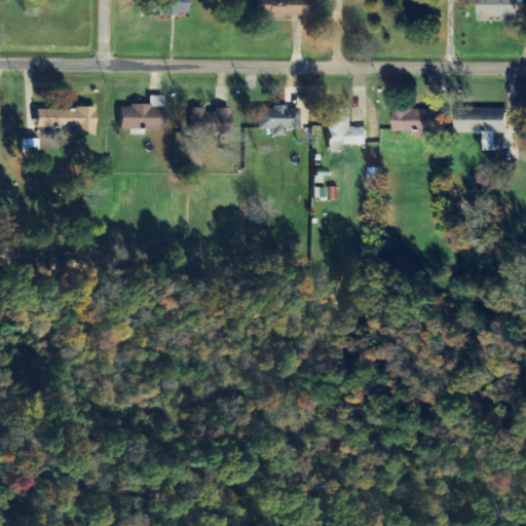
[(188,15),(188,0),(160,0),(160,15),(188,15)]
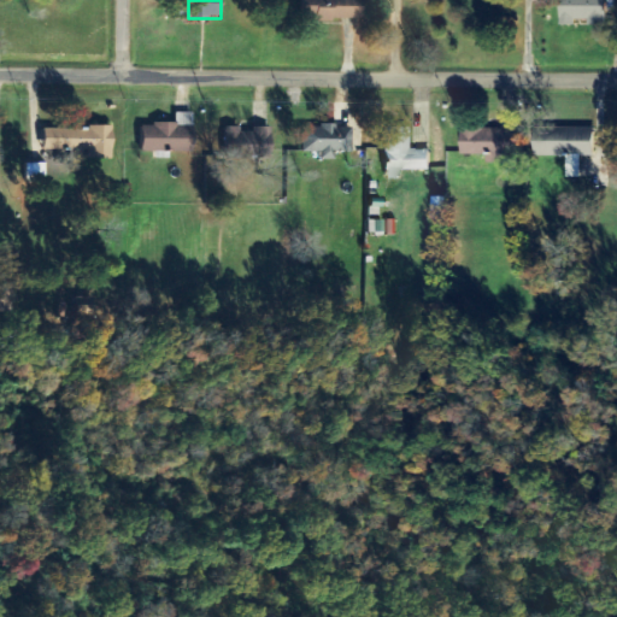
[(563,0),(563,27),(577,28),(577,21),(589,21),(589,27),(609,28),(607,0),(563,0)]
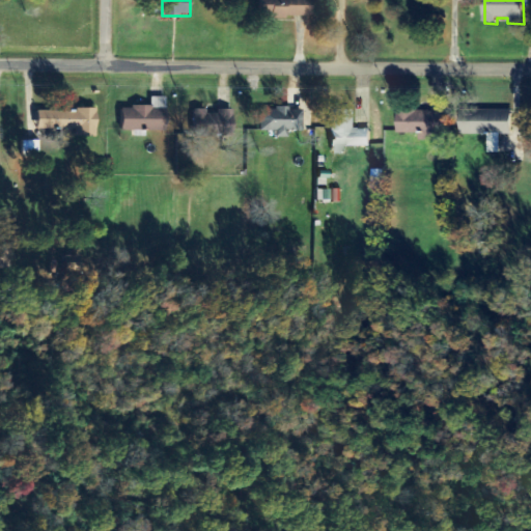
[(167,98),(151,98),(151,108),(122,107),(122,131),(166,132),(167,98)]
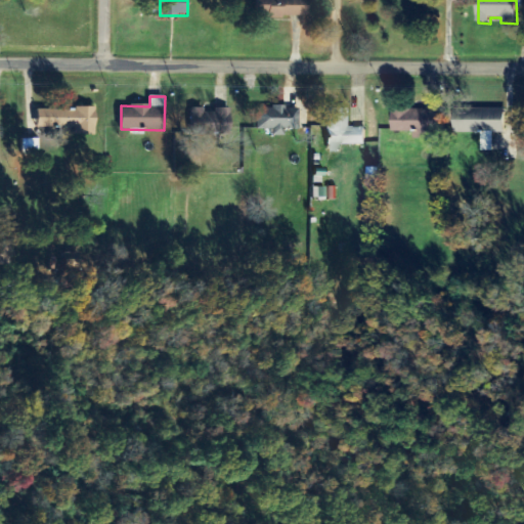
[(257,130),(273,130),(273,136),(286,136),(286,129),(299,129),(299,107),(257,107),(257,130)]
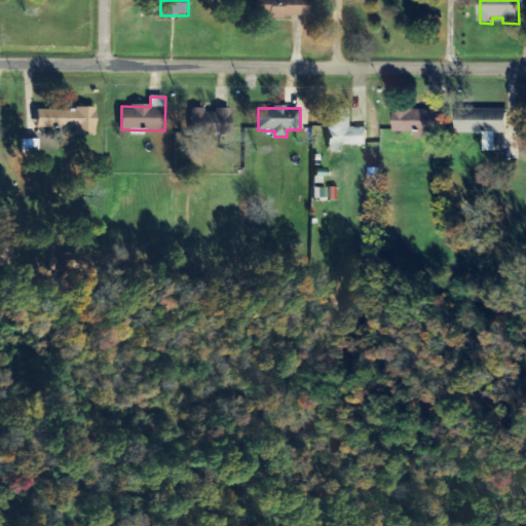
[(96,109),(37,110),(37,128),(74,127),(75,137),(97,136),(96,109)]
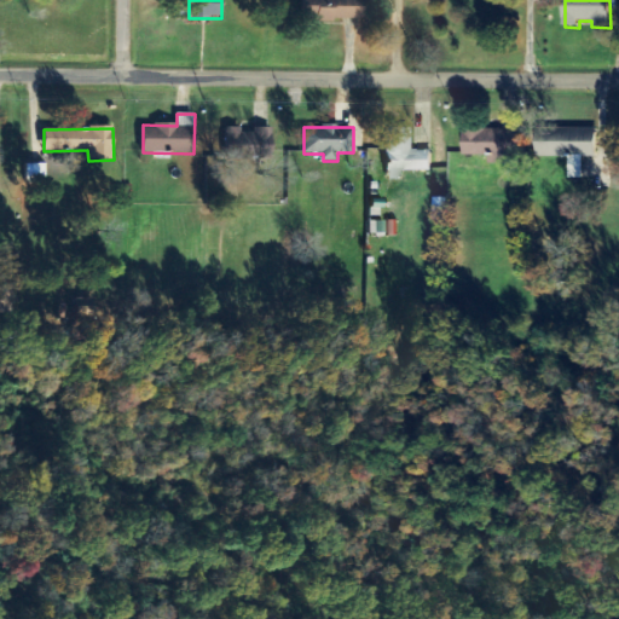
[(271,129),(242,131),(242,128),(226,128),(227,157),(272,156),(271,129)]
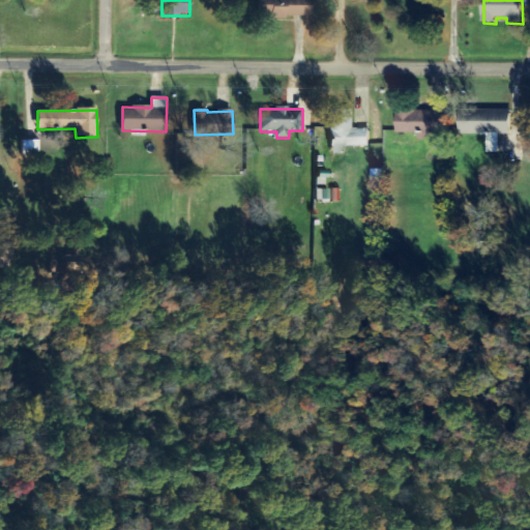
[(346,147),(373,147),(372,129),(352,129),(352,110),(331,111),(332,154),(346,154),(346,147)]
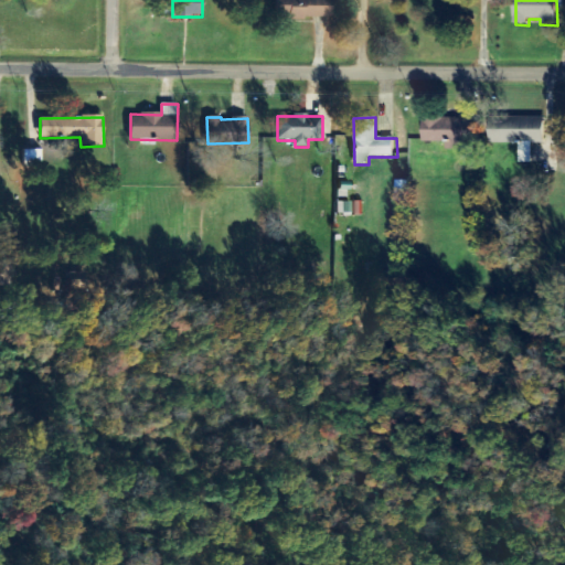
[(548,118),(494,118),(493,145),(522,145),(521,164),(534,164),(534,144),(547,144),(548,118)]
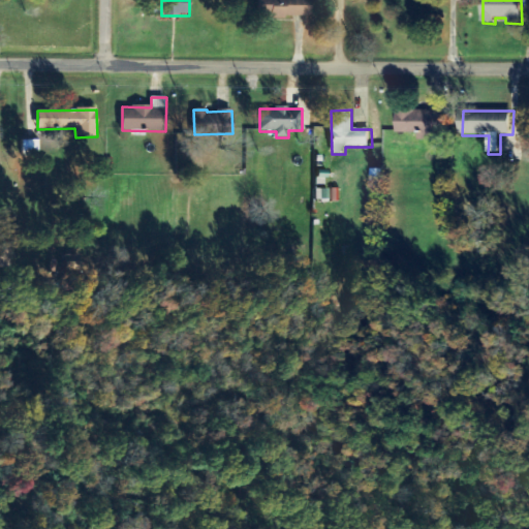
[(398,133),(421,134),(421,141),(445,142),(445,112),(399,112),(398,133)]
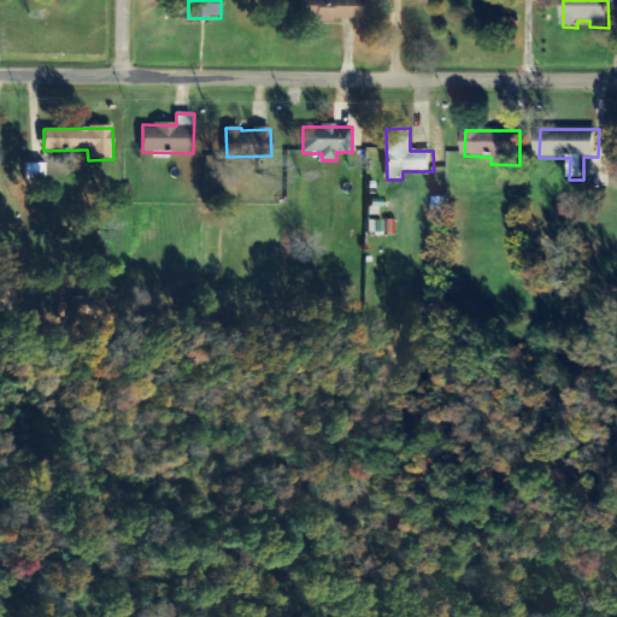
[(447,199),(434,198),(434,221),(447,222),(447,199)]
